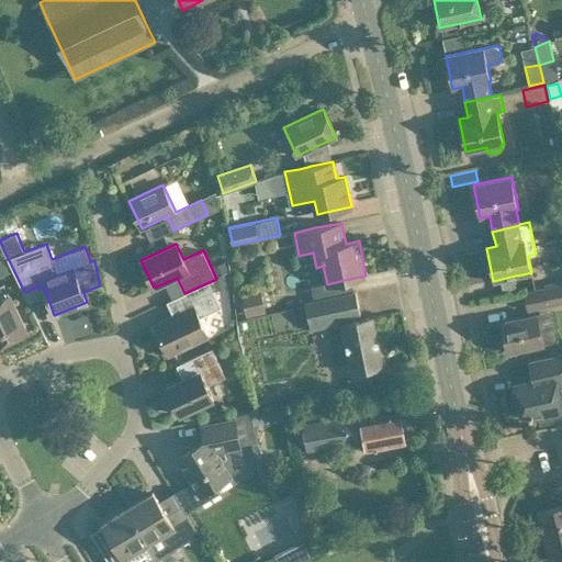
[(225,261),(212,268),(216,277),(229,270),(225,261)]
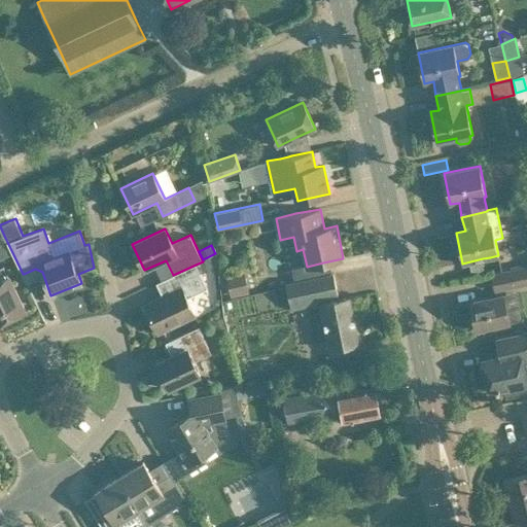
[(203,261),(196,265),(200,273),(214,266),(210,257),(203,261)]
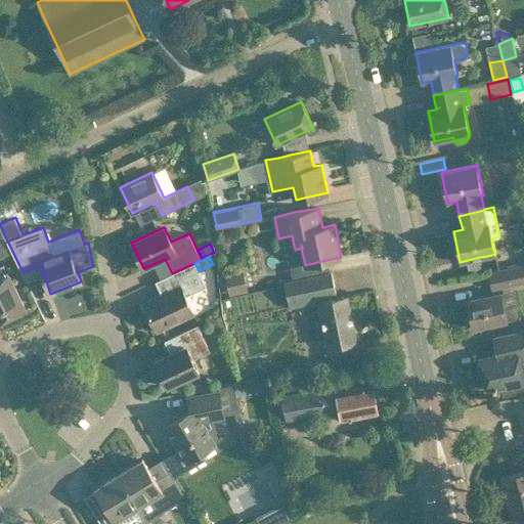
[(186,296),(206,287),(199,271),(194,263),(172,273),(165,276),(171,290),(144,303),(158,331),(194,313),(186,296)]
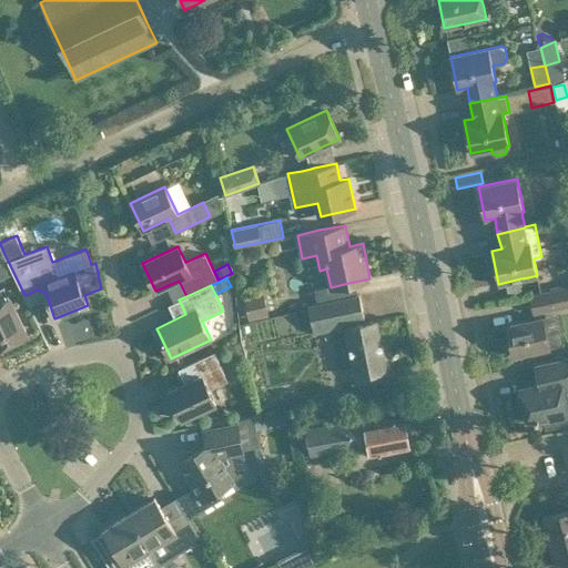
[(567,286),(530,295),(535,313),(567,305),(567,286)]
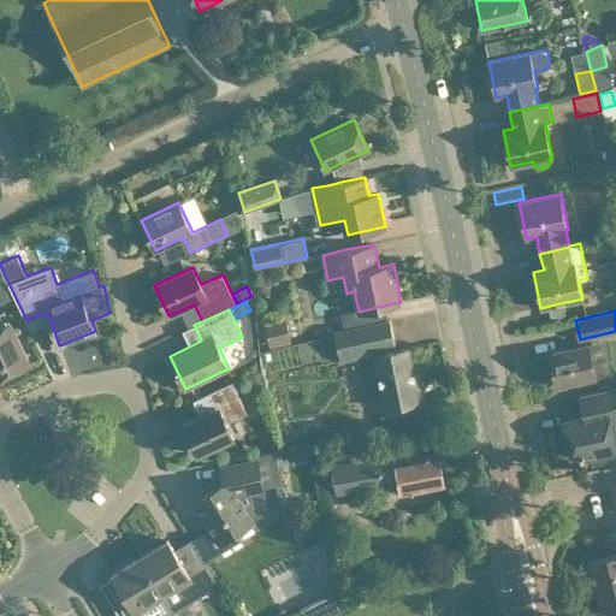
[(265,324),(266,326),(271,349),(291,345),(286,319),(265,324)]
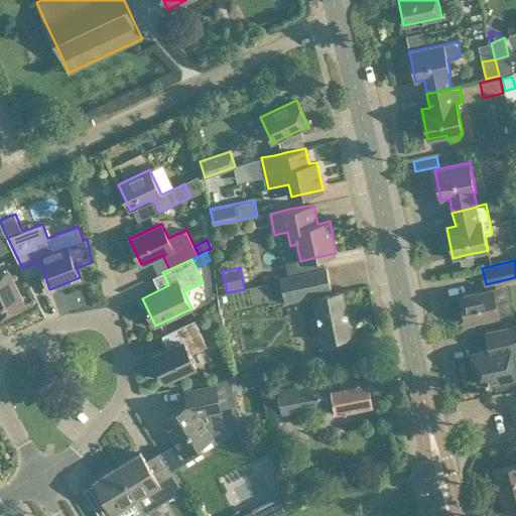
[(309,293),(332,289),(327,267),(280,277),(281,281),(284,299),(285,303),(310,297),(309,293)]
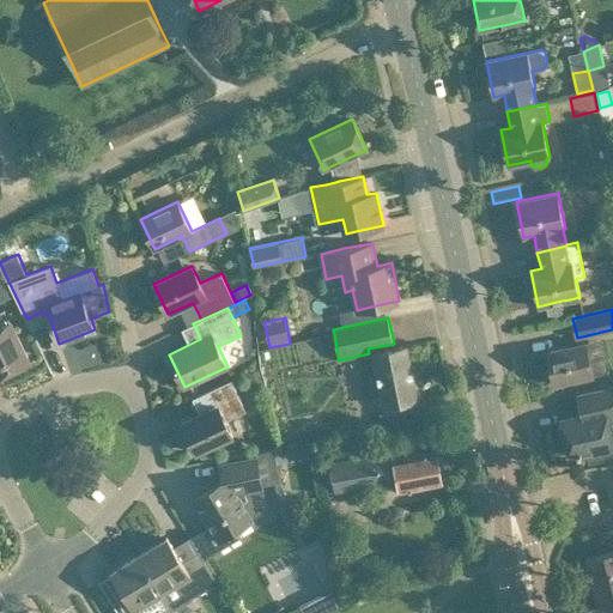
[(0,374),(29,360),(19,339),(18,335),(12,322),(0,327),(0,374)]
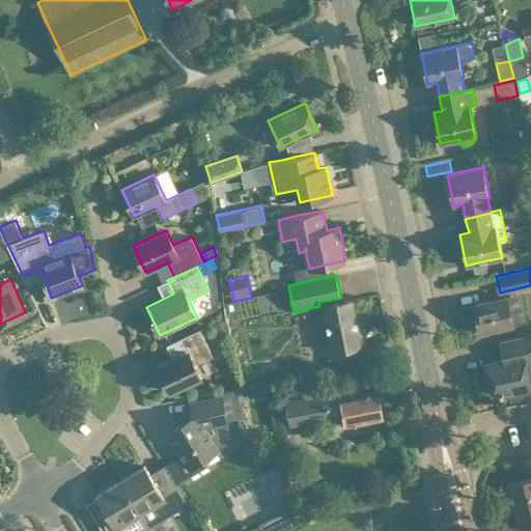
[(480,333),(501,328),(504,328),(514,326),(508,296),(498,298),(495,299),(474,303),(480,333)]
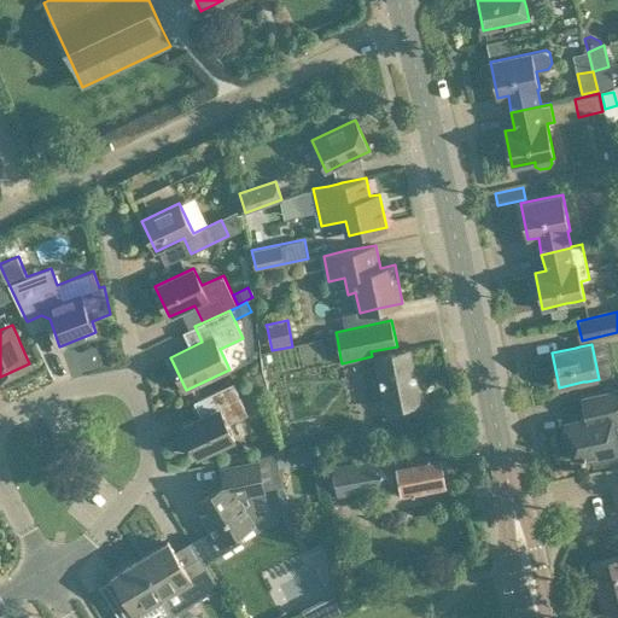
[(410,348),(388,353),(375,355),(380,375),(384,395),(386,409),(395,408),(398,407),(423,402),(410,348)]
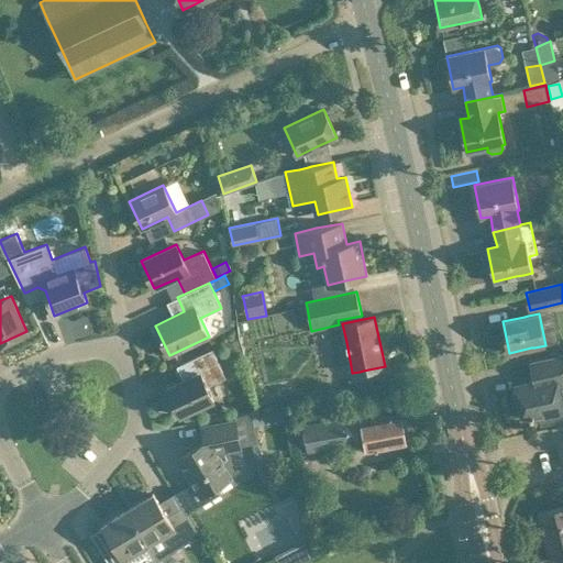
[(231,355),(243,352),(240,338),(228,341),(231,355)]
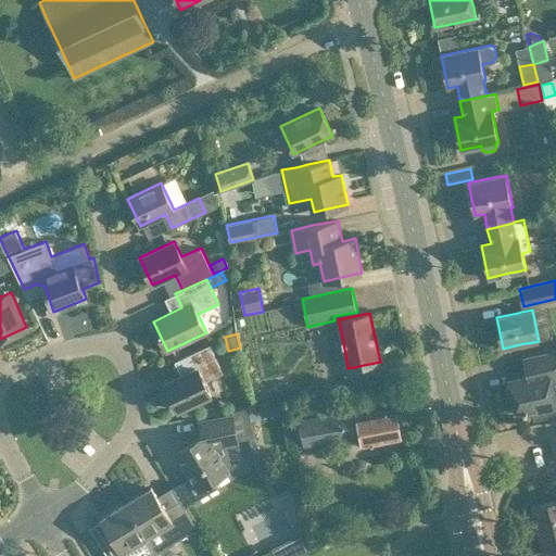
[(178,409),(212,394),(209,387),(205,381),(219,375),(222,367),(211,344),(199,350),(194,352),(175,361),(175,362),(179,361),(185,374),(165,382),(178,409)]
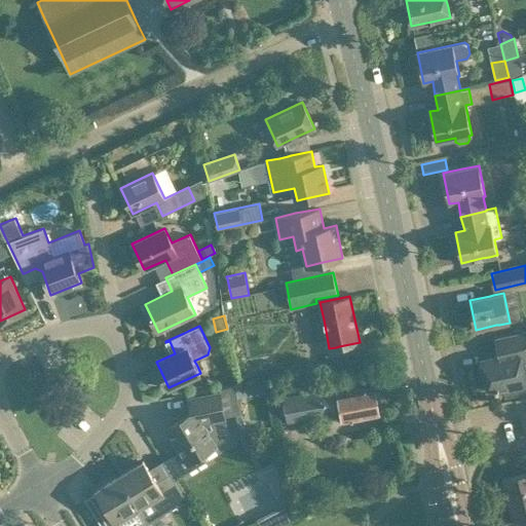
[(499,355),(483,360),(489,391),(504,387),(506,396),(525,391),(524,383),(525,382),(525,331),(496,338),(499,355)]
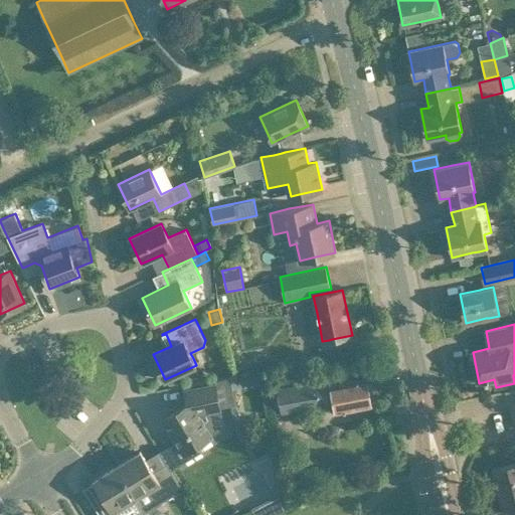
[(266,354),(253,357),(256,368),(268,366),(266,354)]
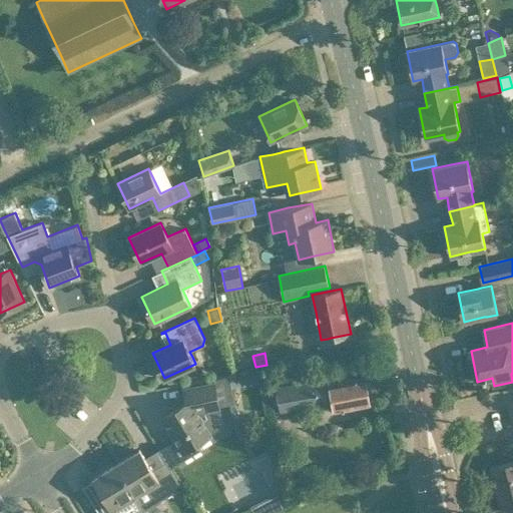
[(244,373),(230,376),(232,387),(247,385),(244,373)]
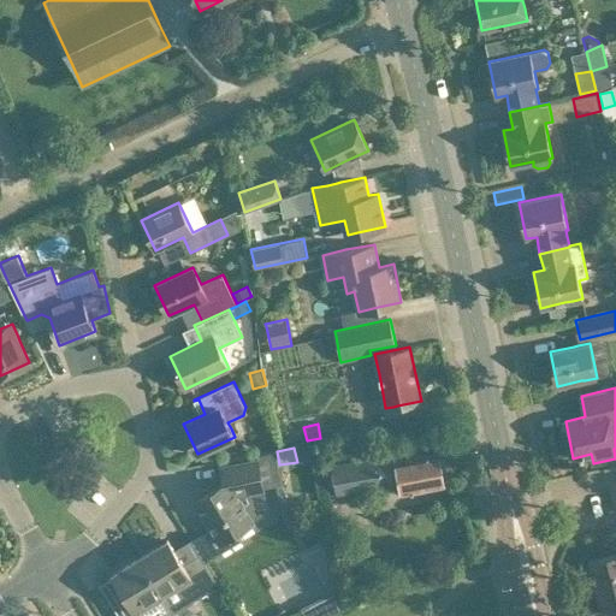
[(384,481),(400,479),(402,492),(445,485),(443,471),(445,467),(444,457),(439,456),(438,450),(397,458),(396,454),(373,457),(368,458),(332,465),(325,466),(327,486),(336,485),(337,493),(384,485),(384,481)]
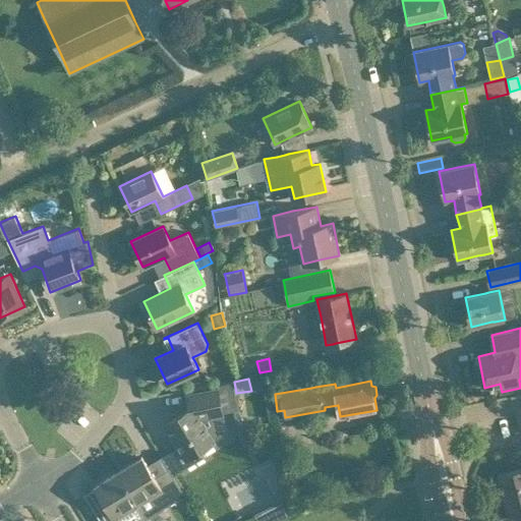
[(178,427),(171,432),(179,446),(174,449),(181,461),(184,466),(185,468),(206,456),(201,449),(227,433),(219,389),(211,390),(208,391),(187,395),(190,408),(173,419),(178,427)]
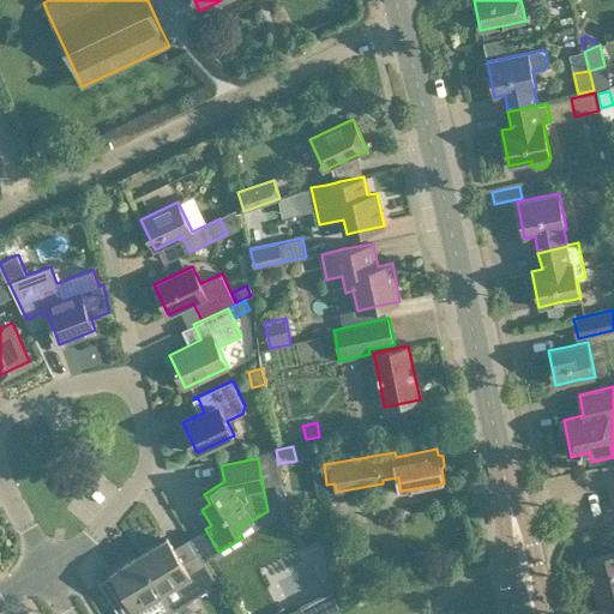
[(168,537),(140,555),(162,591),(174,611),(218,583),(200,552),(184,563),(168,537)]
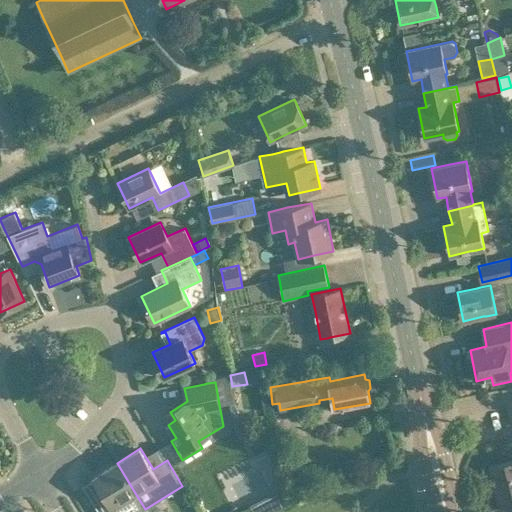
[(511,511),(511,460),(489,467),(500,506),(490,509),(491,511),(511,511)]
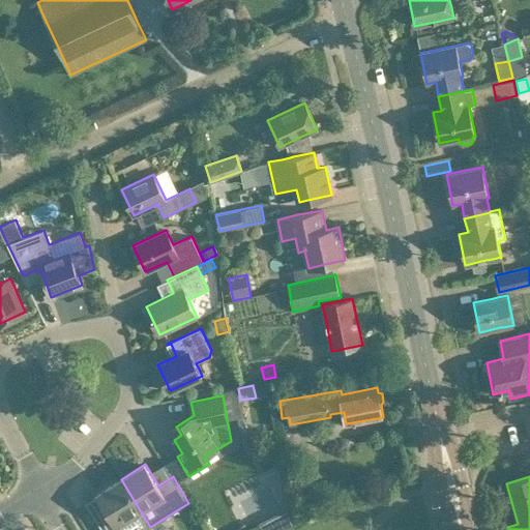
[(120,529),(118,525),(140,510),(121,479),(97,494),(104,504),(92,511),(102,529),(120,529)]
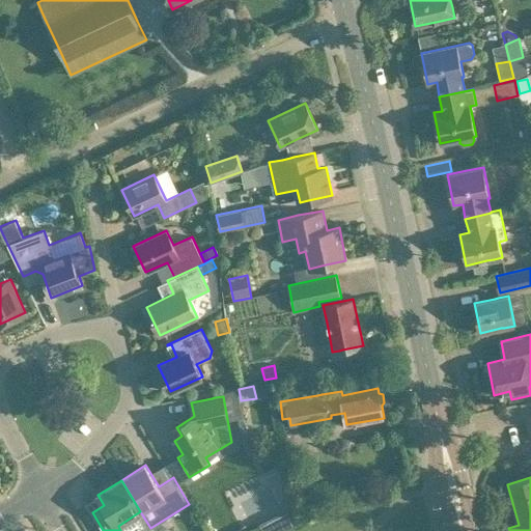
[(294,505),(277,513),(284,530),(297,524),(294,505)]
